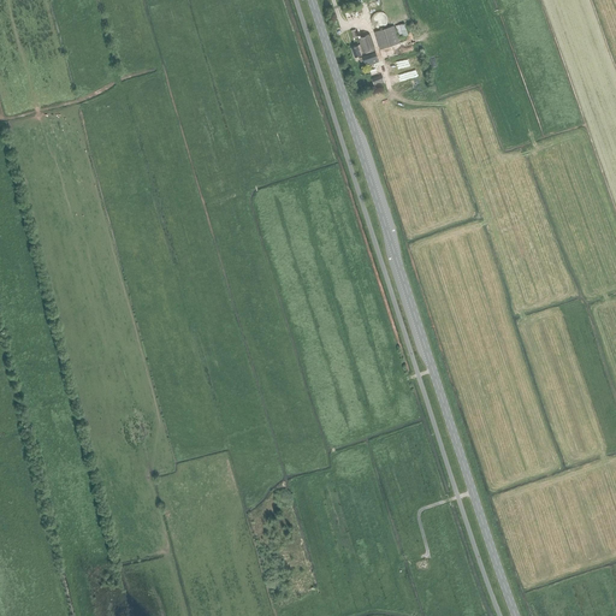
[(386,22),(384,12),(373,15),(375,25),(386,22)]
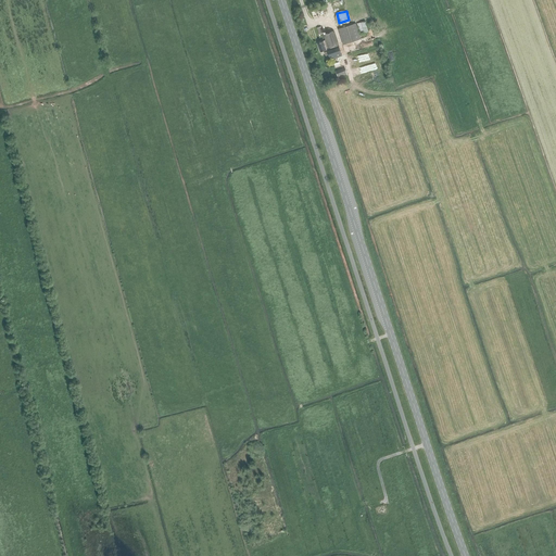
[(368,32),(365,21),(356,24),(359,34),(368,32)]
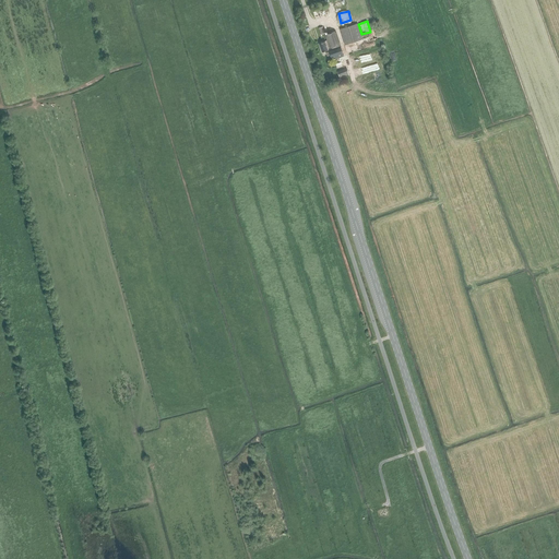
[(340,30),(345,45),(363,39),(357,24),(340,30)]
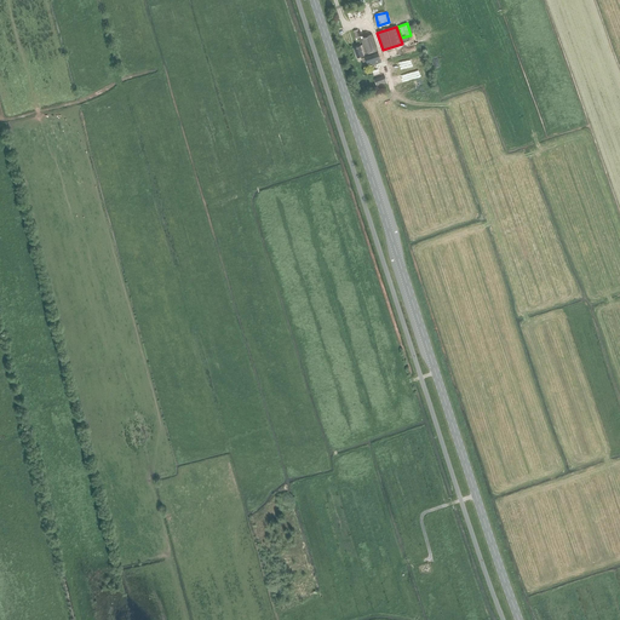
[(357,58),(363,56),(363,55),(368,53),(369,56),(361,58),(363,63),(366,63),(368,67),(380,63),(377,50),(372,34),(361,38),(362,45),(361,46),(354,49),(357,58)]
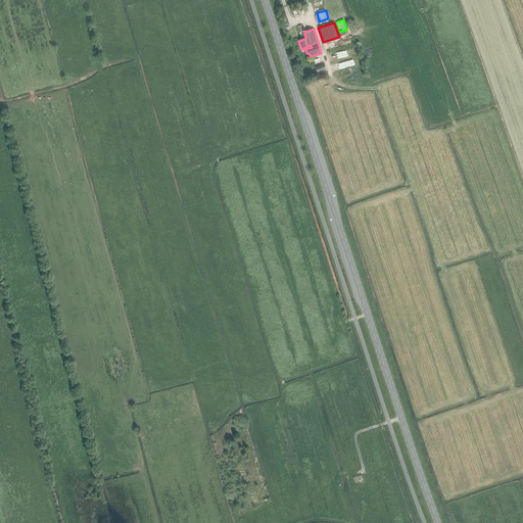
[(325,62),(317,66),(321,74),(328,69),(325,62)]
